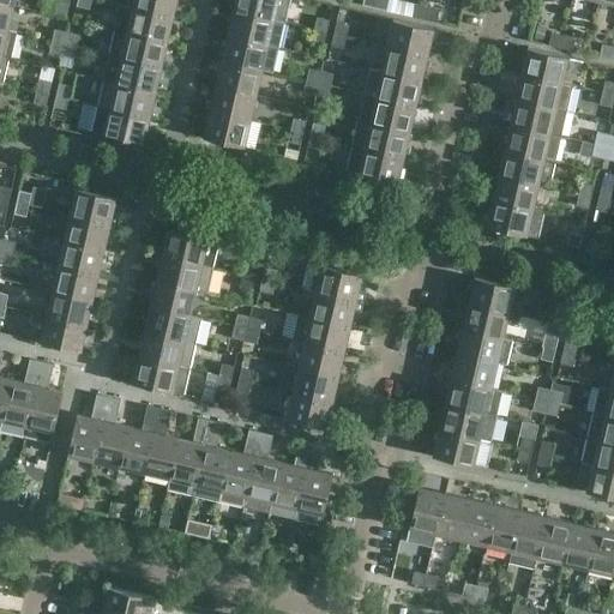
[(133,0),(132,6),(173,16),(175,0),(133,0)]
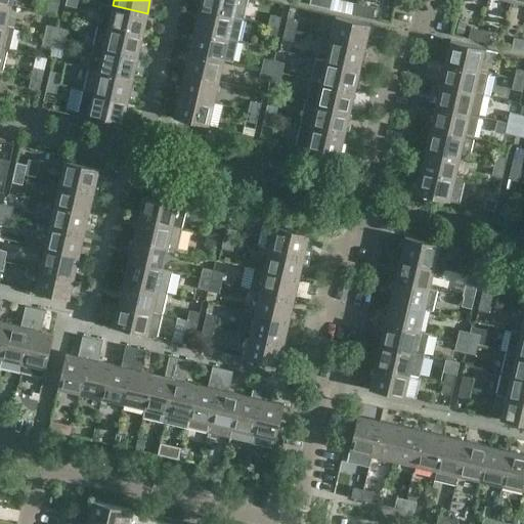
[(201,0),(199,8),(233,16),(236,0),(201,0)]
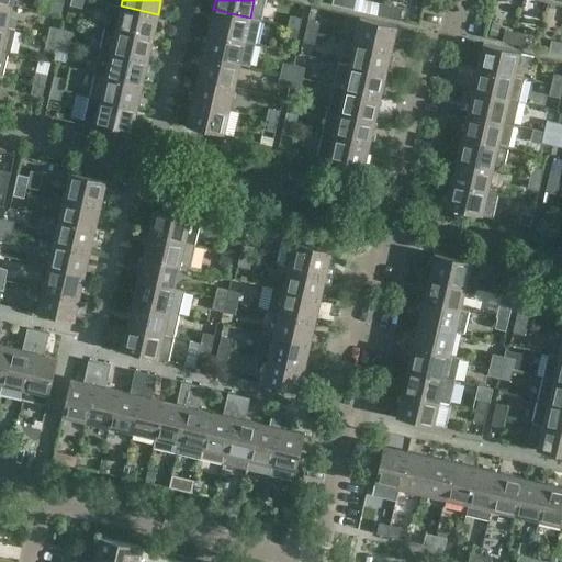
[(355,0),(344,0),(343,7),(353,9),(355,0)]
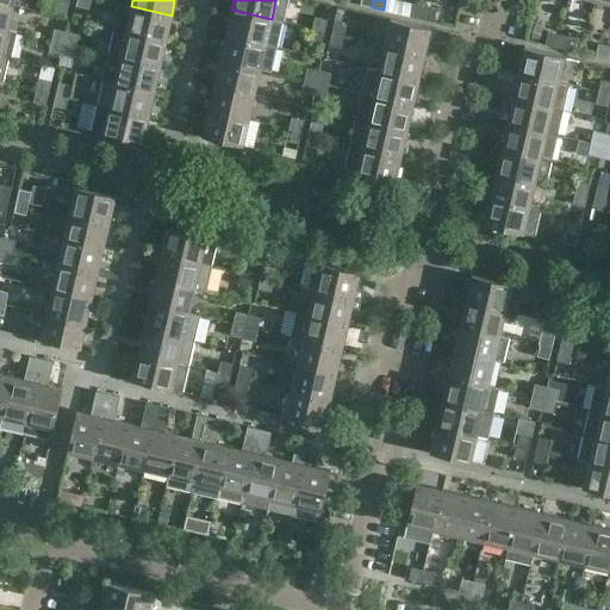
[(10,18),(13,5),(0,1),(0,27),(7,30),(8,27),(14,29),(17,19),(10,18)]
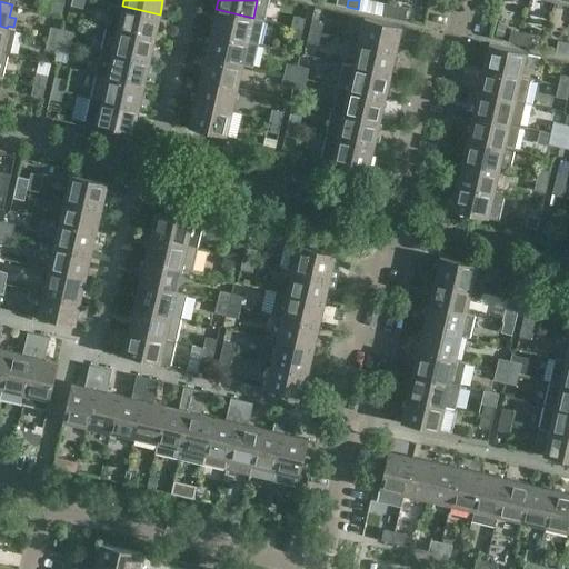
[(155,38),(160,15),(122,6),(112,3),(107,27),(155,38)]
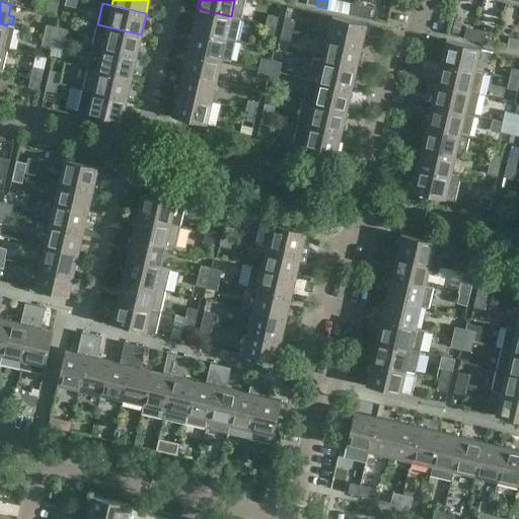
[(359,16),(361,5),(352,3),(349,13),(359,16)]
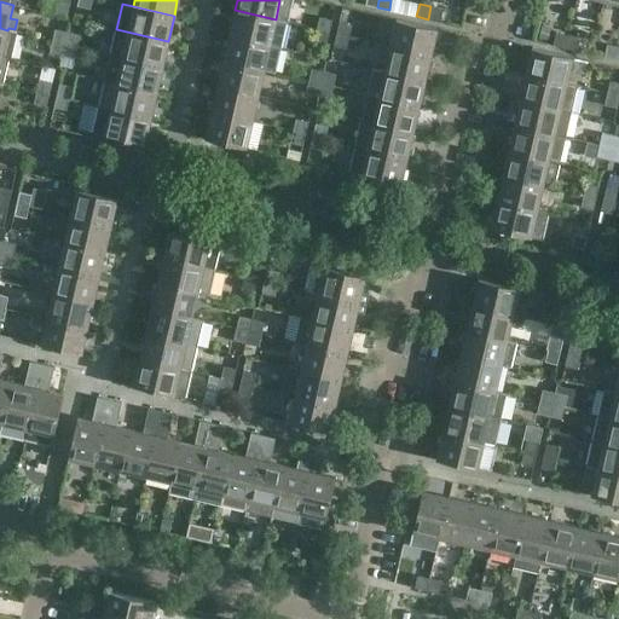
[(443,9),(431,6),(428,19),(440,22),(443,9)]
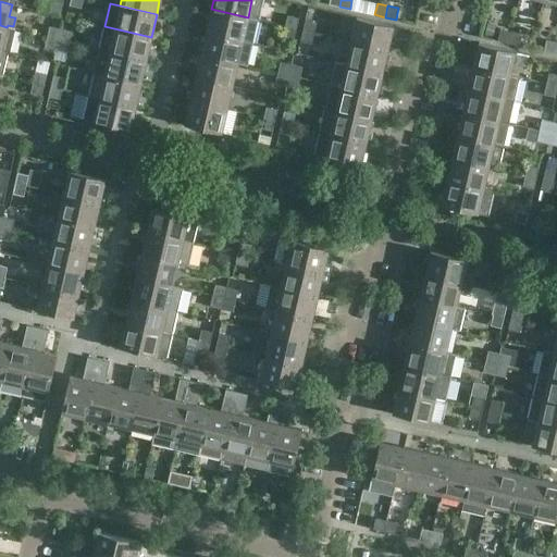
[(258,20),(248,17),(211,9),(206,32),(252,42),(258,20)]
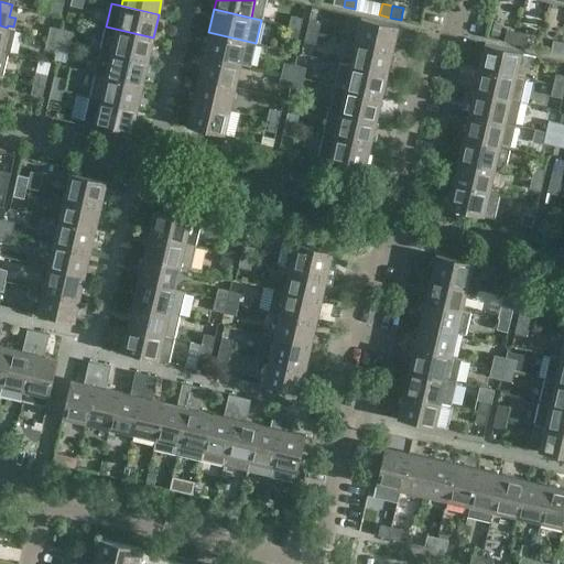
[(291,15),(289,26),(300,29),(302,18),(291,15)]
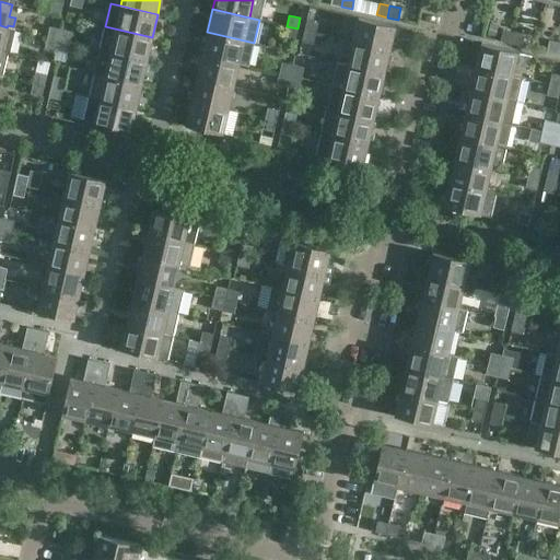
[(358,18),(352,42),(389,49),(395,25),(358,18)]
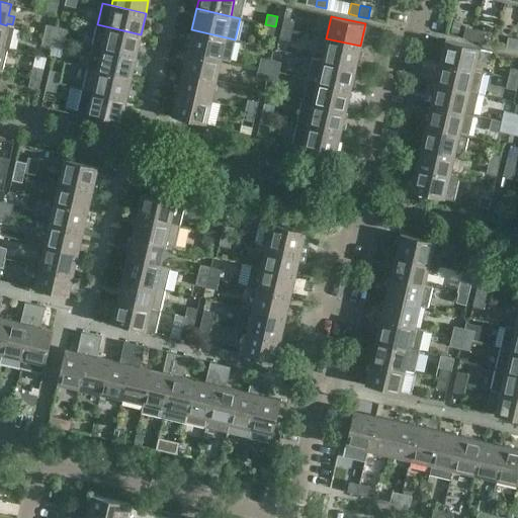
[(283,17),(281,27),(292,30),(294,20),(283,17)]
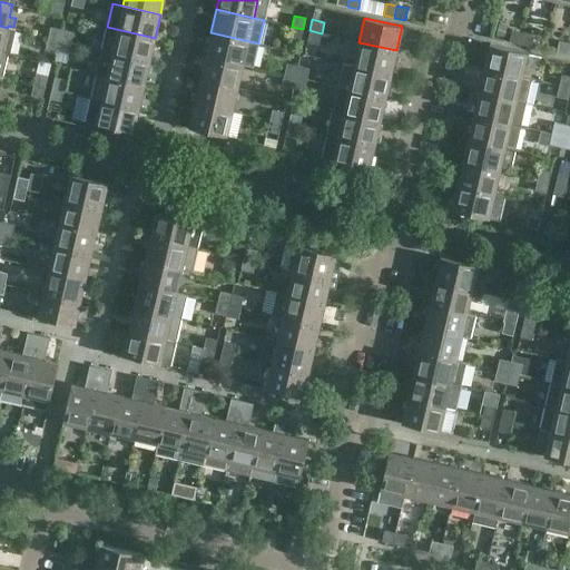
[(17,30),(7,28),(0,26),(0,50),(11,53),(17,30)]
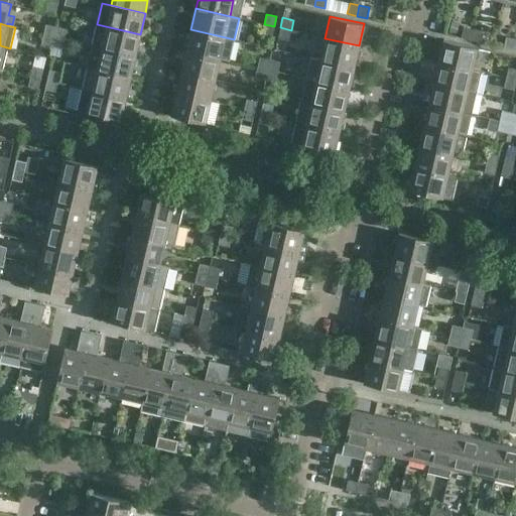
[(53,36),(56,26),(45,24),(43,34),(53,36)]
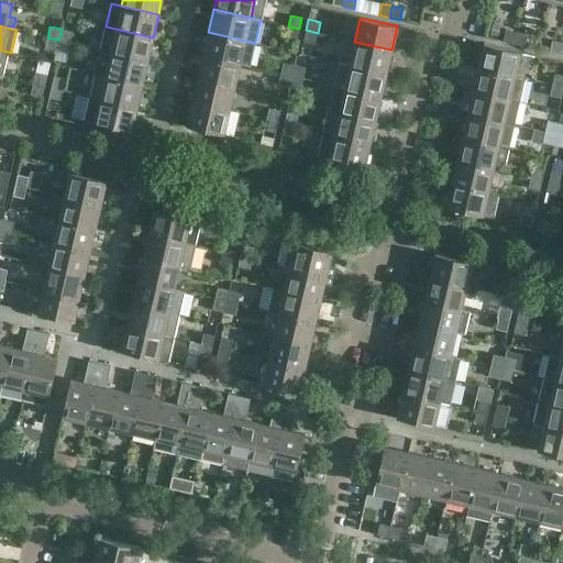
[(147,61),(153,37),(106,26),(100,50),(111,52),(147,61)]
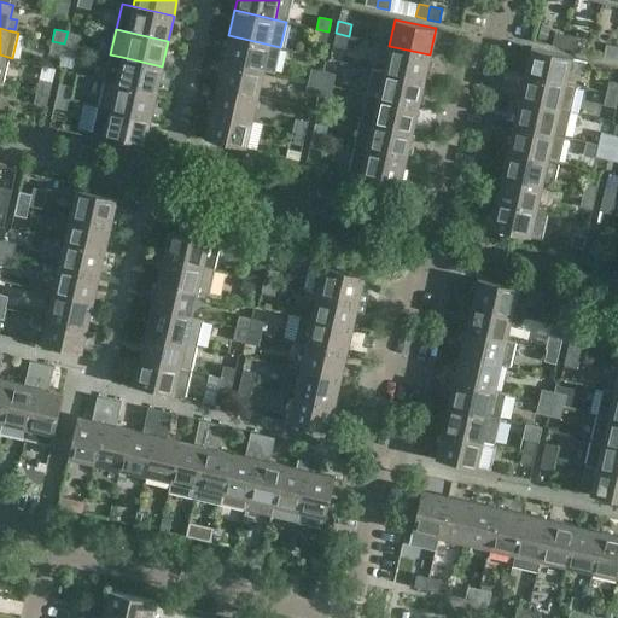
[(326,44),(328,31),(316,29),(313,40),(326,44)]
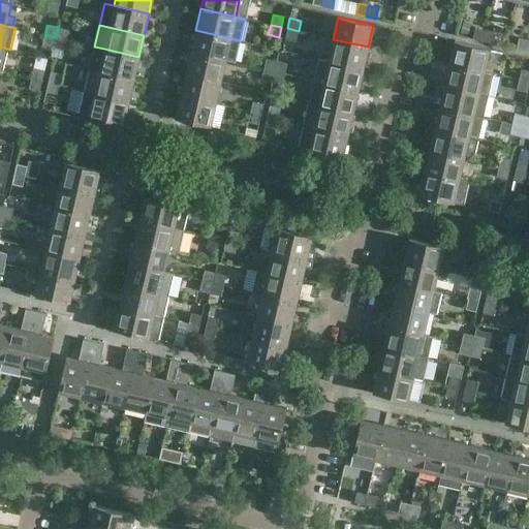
[(68,29),(58,27),(55,37),(66,39),(68,29)]
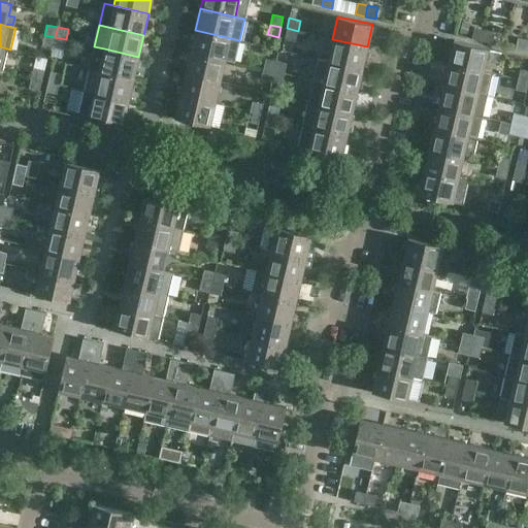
[(482,40),(485,30),(474,27),(471,38),(482,40)]
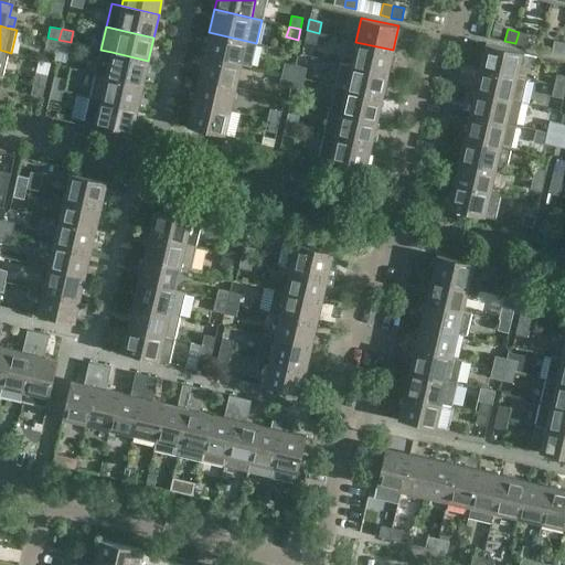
[(316,44),(319,33),(307,30),(305,41),(316,44)]
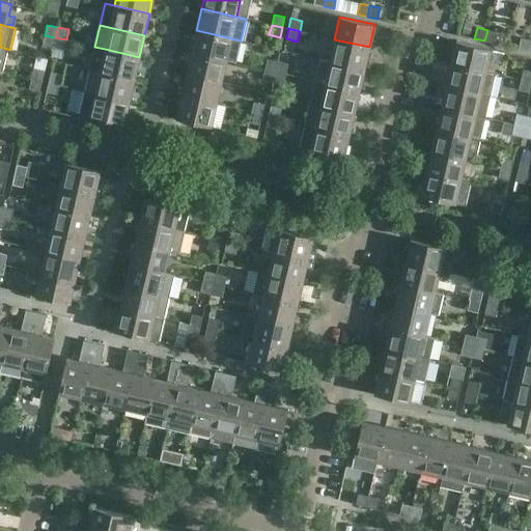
[(235,62),(241,40),(196,30),(192,52),(226,60),(235,62)]
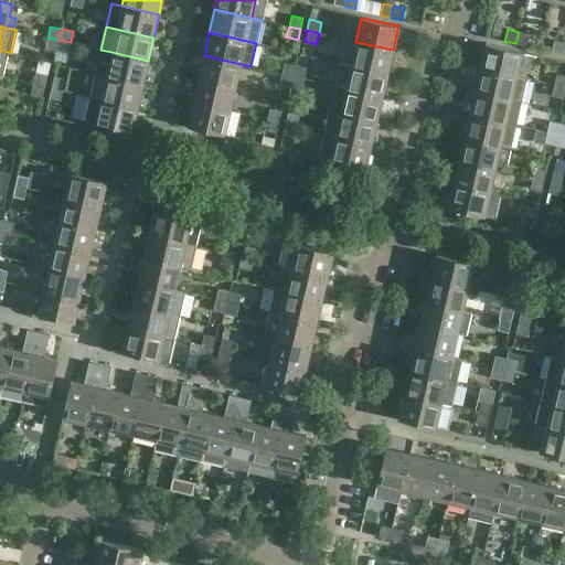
[(530,34),(519,32),(515,43),(526,46),(530,34)]
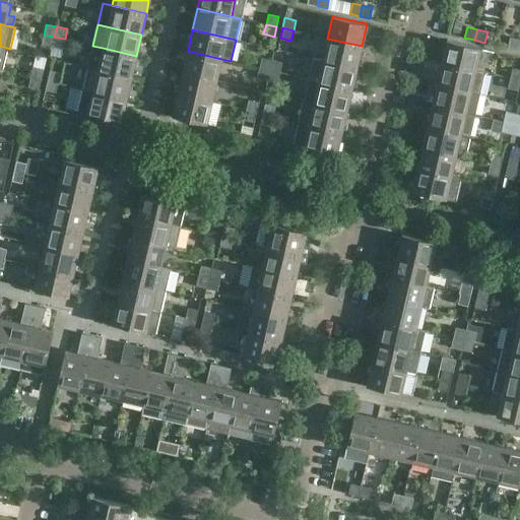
[(52,47),(54,37),(44,35),(42,45),(52,47)]
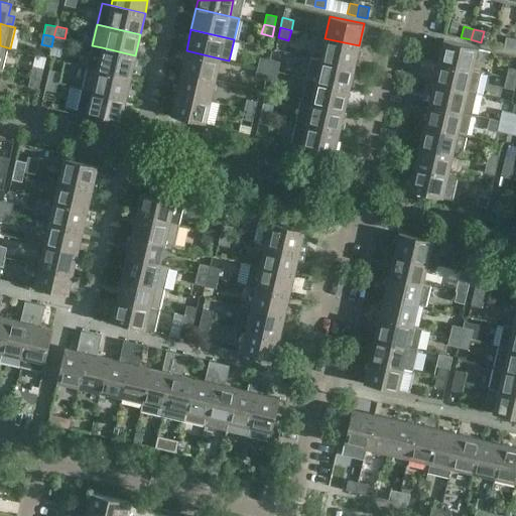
[(61,48),(65,38),(53,36),(51,46),(61,48)]
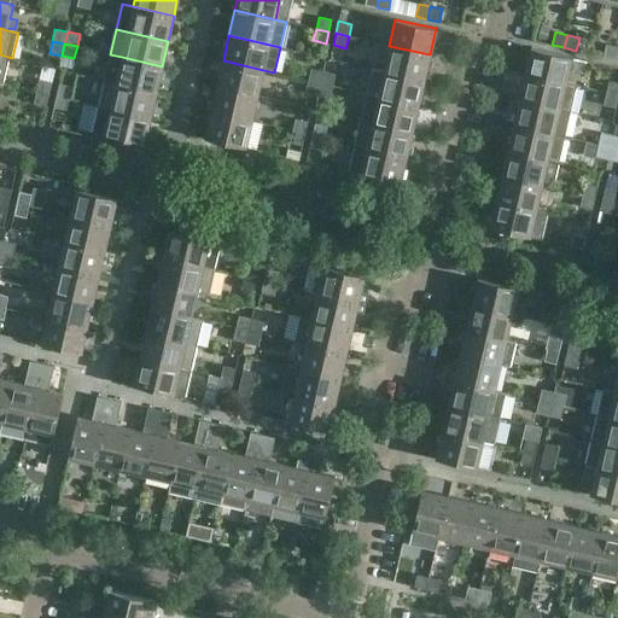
[(614,59),(617,46),(606,44),(602,57),(614,59)]
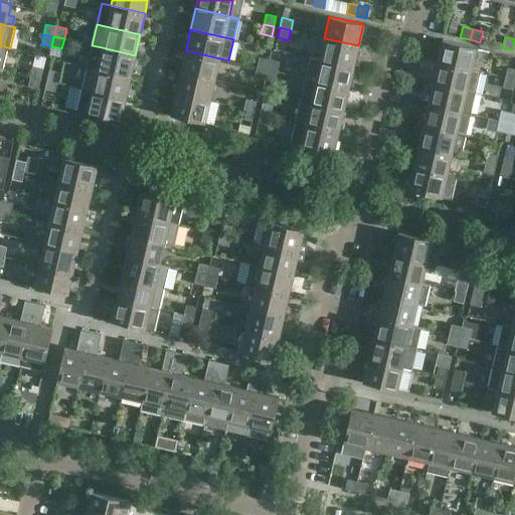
[(353,66),(358,45),(324,38),(320,59),(353,66)]
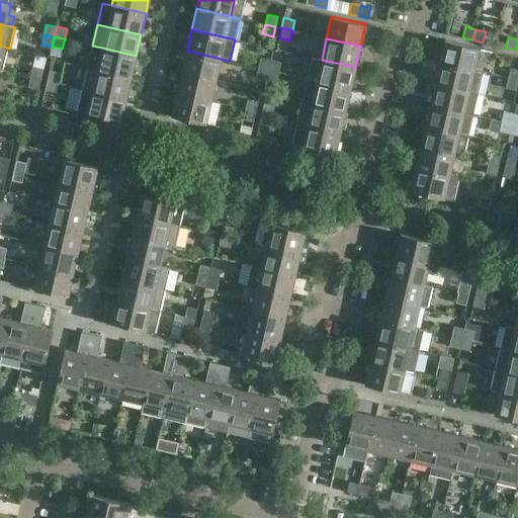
[(445,39),(439,62),(473,70),(473,69),(479,48),(445,39)]
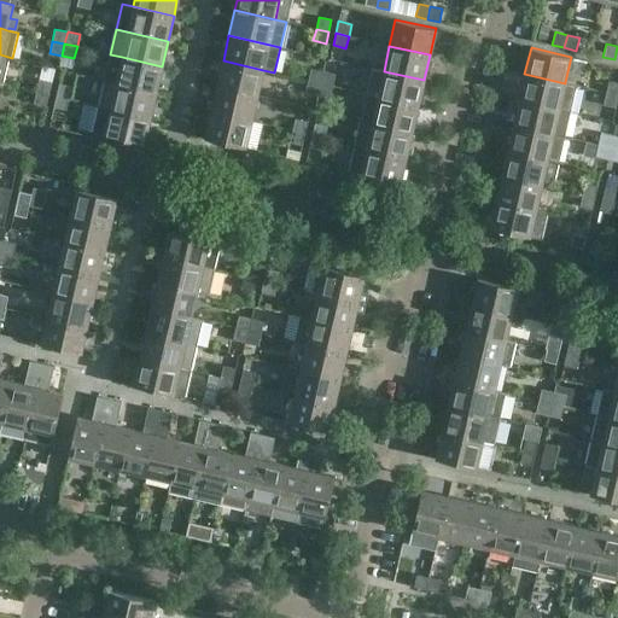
[(0,81),(7,83),(12,58),(0,54),(0,81)]
